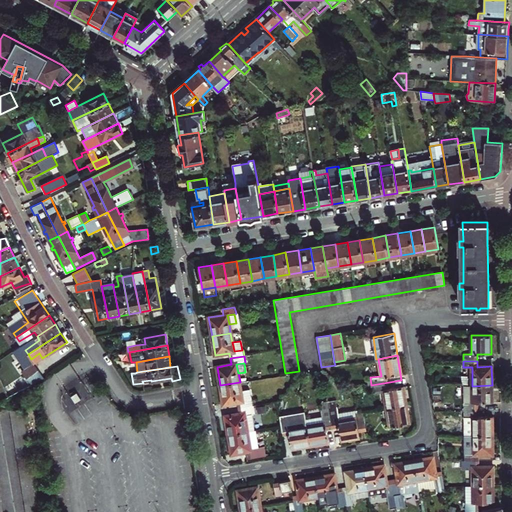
[(401,380),(371,385),(370,385),(372,394),(383,392),(386,408),(406,405),(401,380)]
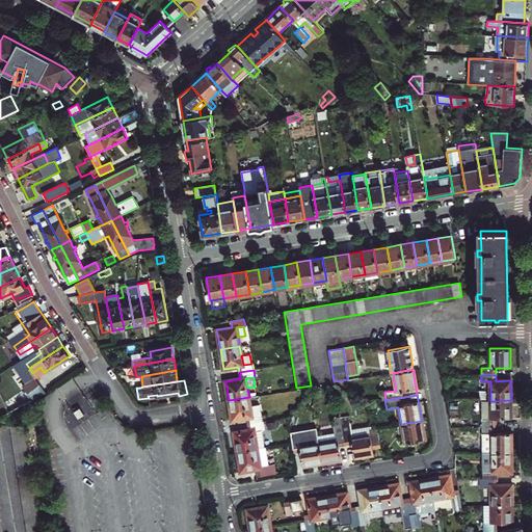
[(247,418),(248,424),(262,422),(261,415),(253,417),(250,406),(249,397),(229,400),(232,421),(247,418)]
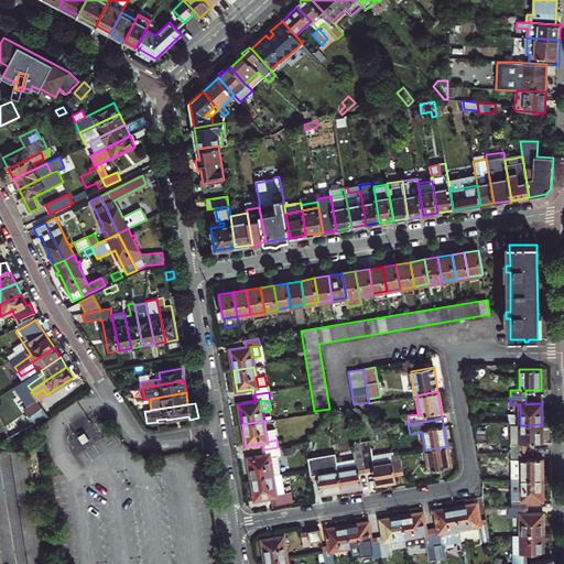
[(511,425),(511,452),(525,452),(525,444),(542,444),(542,424),(520,425),(511,425)]
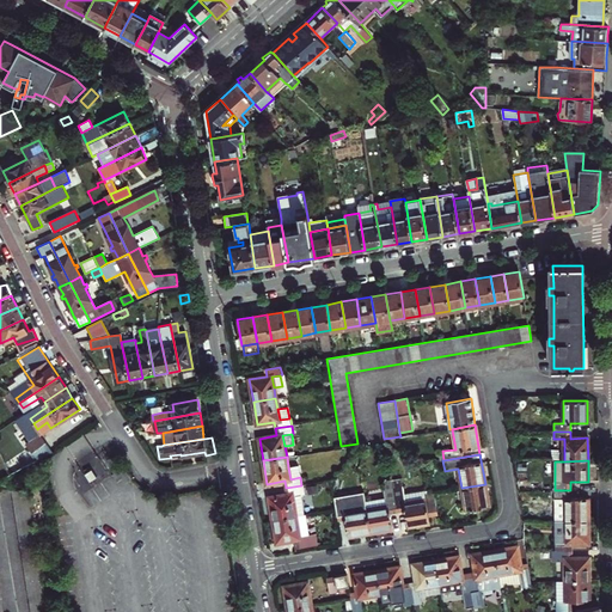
[(288,467),(291,479),(300,477),(298,466),(288,467)]
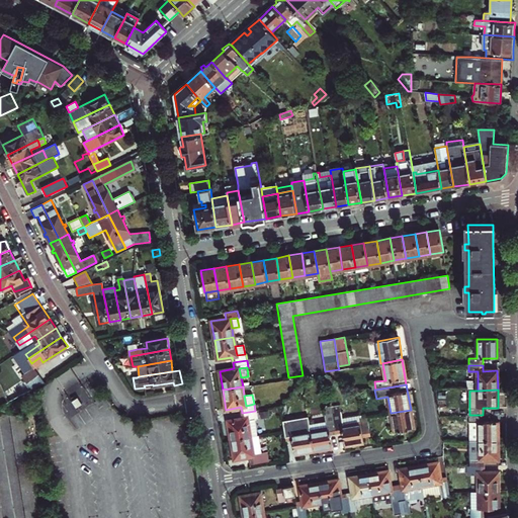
[(340,405),(332,406),(336,433),(342,432),(345,445),(363,442),(363,437),(370,435),(367,418),(359,419),(360,423),(344,425),(342,418),(340,405)]
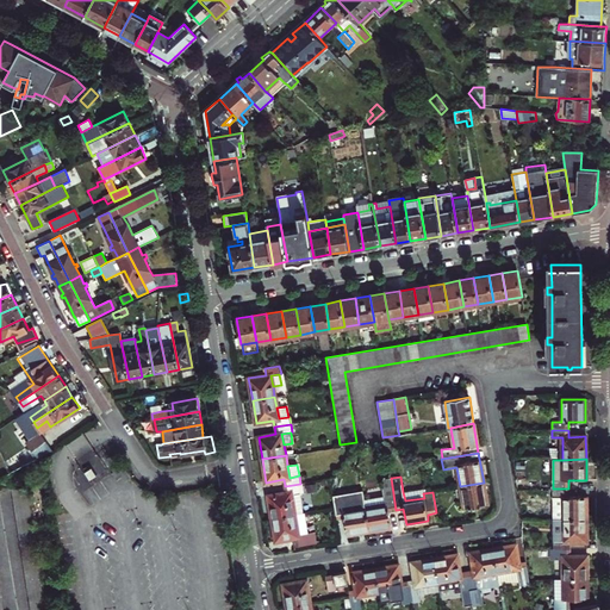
[(381,487),(384,496),(385,504),(366,508),(369,530),(391,527),(388,511),(396,510),(391,478),(383,479),(384,487),(381,487)]
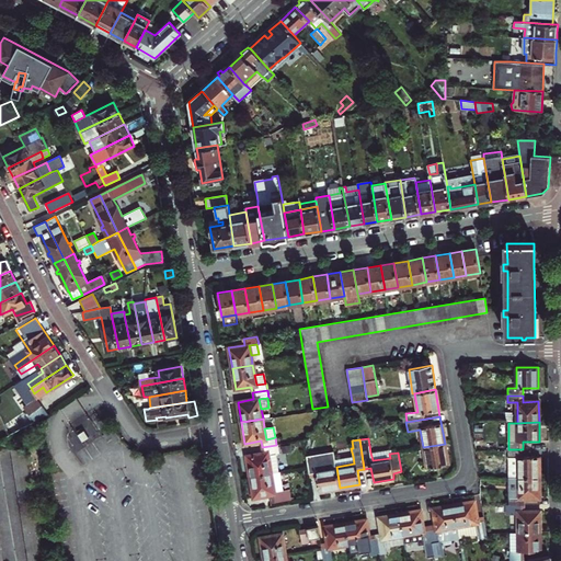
[(247,456),(250,477),(272,472),(268,455),(275,454),(279,453),(277,444),(276,445),(262,447),(263,454),(247,456)]
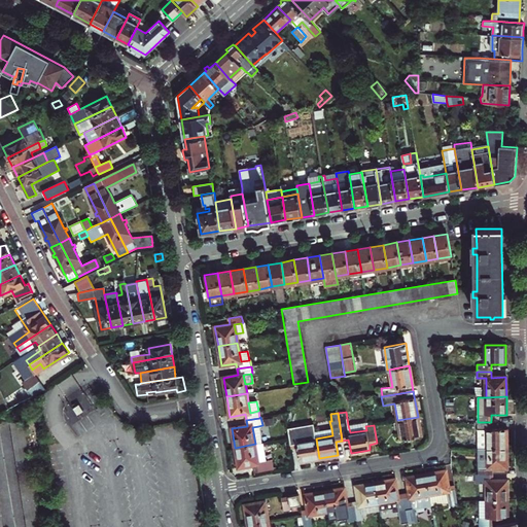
[(421,435),(418,417),(397,420),(400,440),(421,435)]
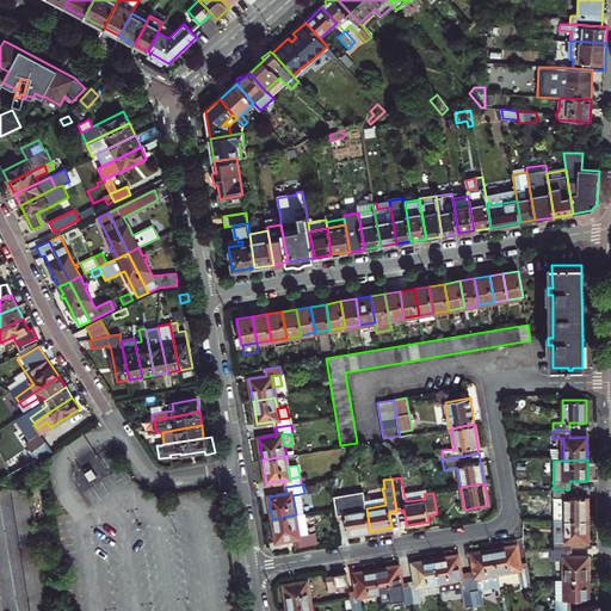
[(44,580),(43,573),(42,565),(41,557),(39,550),(38,542),(37,535),(36,526),(35,523),(35,519),(34,511),(32,504),(31,495),(30,487),(13,491),(14,498),(16,506),(17,513),(18,522),(19,529),(22,537),(23,544),(24,553),(25,560),(26,567),(28,575),(29,582),(30,591),(31,598),(32,606),(32,610),(49,610),(48,603),(47,596),(45,588),(44,580)]
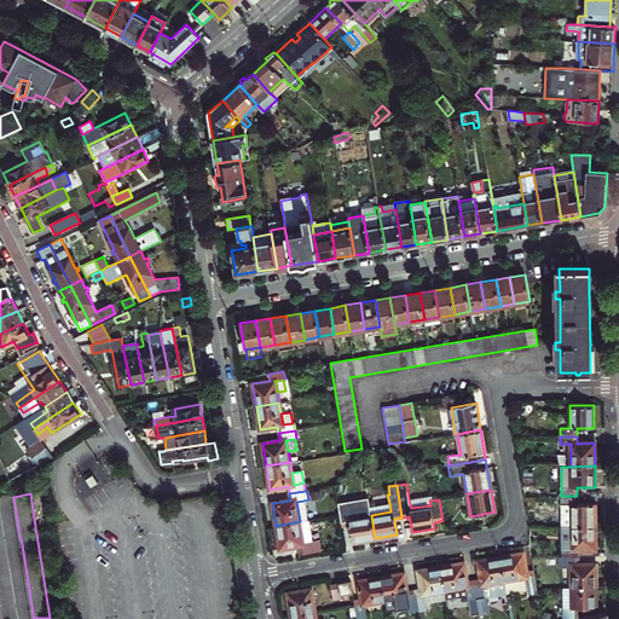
[(409,499),(411,508),(431,505),(429,501),(429,496),(409,499)]
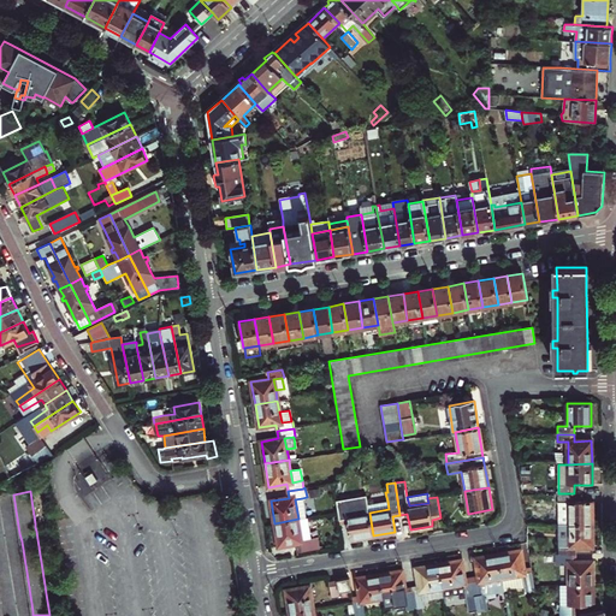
[(574,502),(574,493),(558,493),(558,525),(592,523),(592,502),(574,502)]
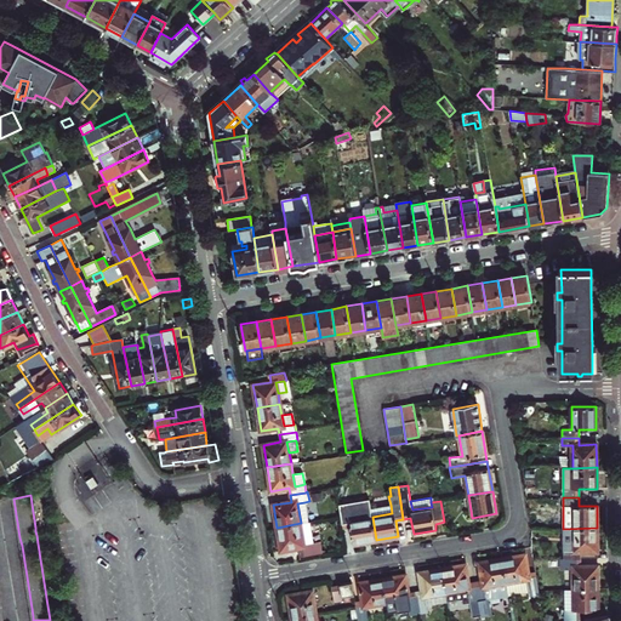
[(297,503),(301,523),(308,522),(305,502),(297,503)]
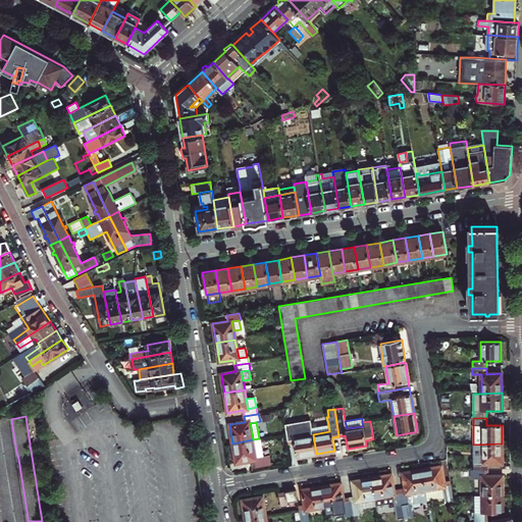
[(328,424),(312,427),(313,434),(329,431),(328,424)]
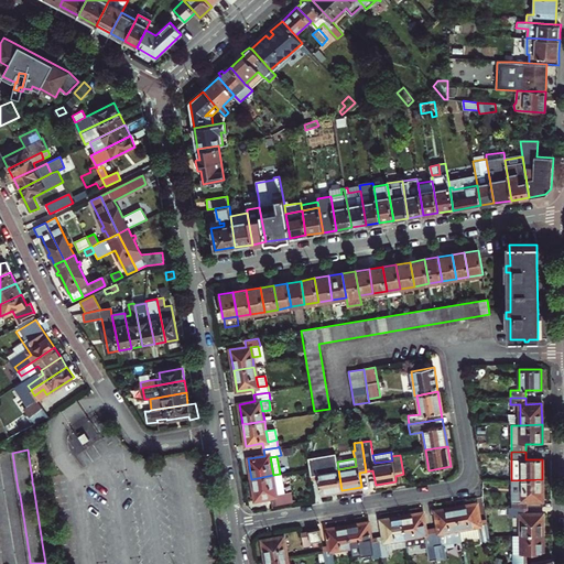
[(321,494),(342,490),(338,469),(320,472),(317,465),(317,462),(308,463),(312,479),(318,478),(321,494)]
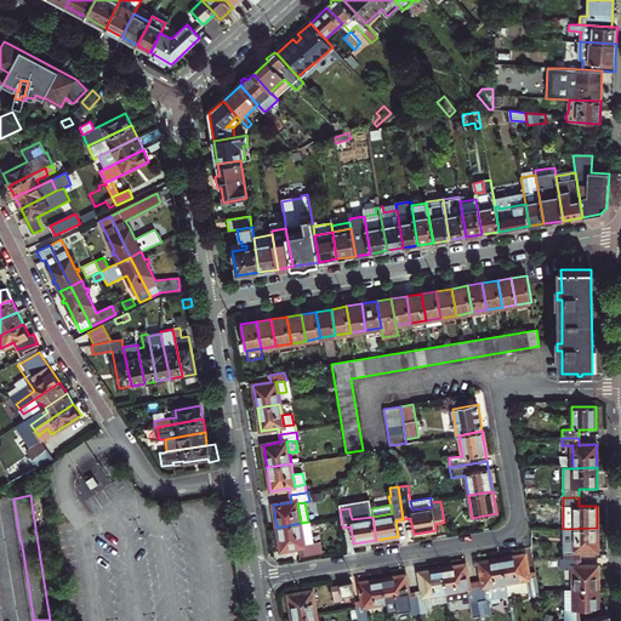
[(349,512),(352,519),(372,517),(371,508),(349,512)]
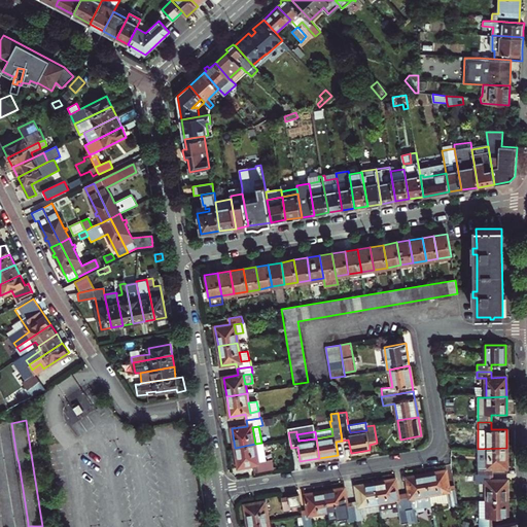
[(266,460),(262,443),(261,443),(255,444),(258,461),(266,460)]
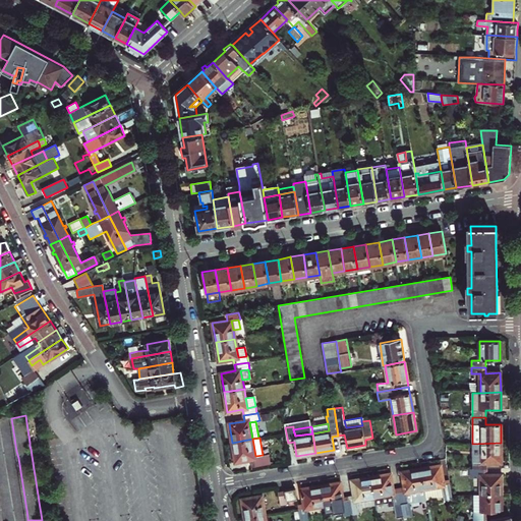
[(252,439),(232,443),(236,462),(249,460),(251,467),(271,464),(269,454),(263,455),(255,456),(252,439)]
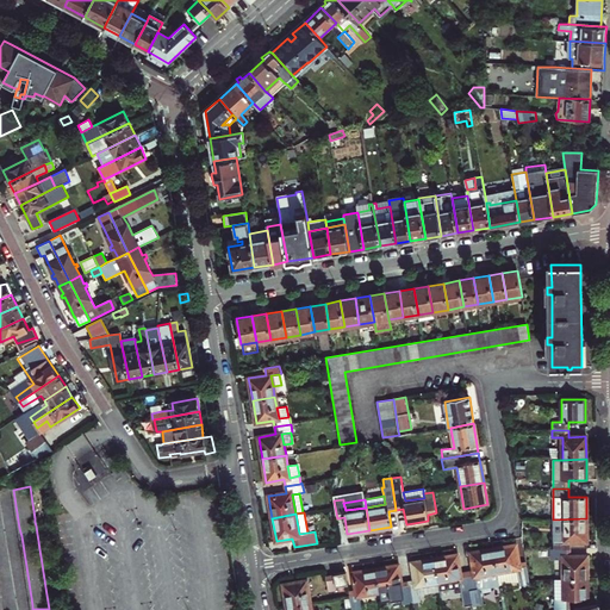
[(587,541),(586,518),(553,520),(554,549),(570,549),(570,542),(587,541)]
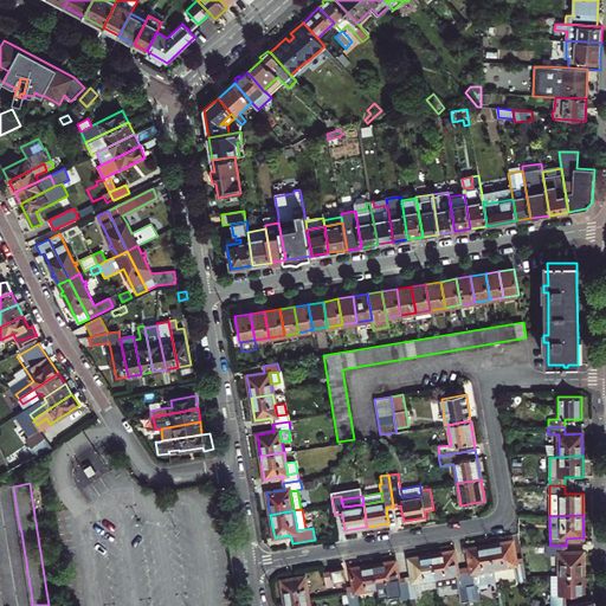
[(515,559),(513,542),(490,546),(494,567),(514,565),(516,578),(516,581),(526,579),(522,559),(515,559)]
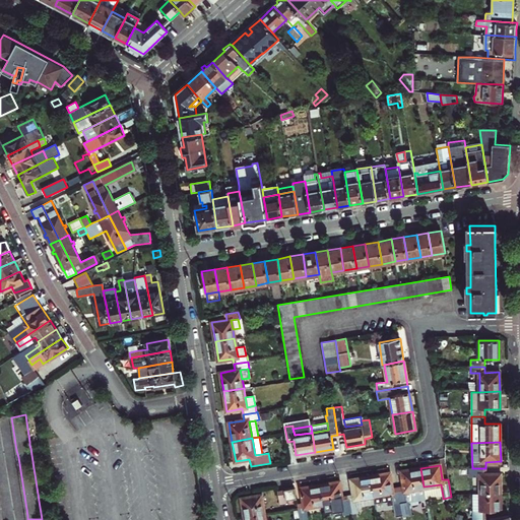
[(426,498),(424,486),(420,468),(401,471),(403,486),(398,488),(402,516),(412,515),(410,505),(419,504),(418,501),(426,500),(426,498)]
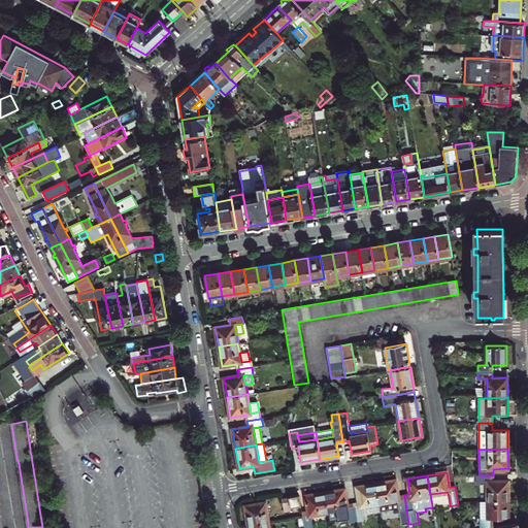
[(488,484),(488,500),(508,500),(508,482),(493,482),(493,475),(480,475),(476,475),(476,485),(488,484)]
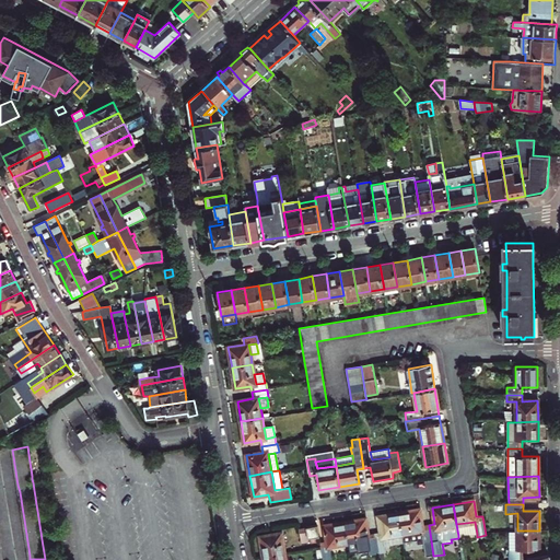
[(426,557),(433,556),(429,525),(422,526),(420,510),(399,513),(403,534),(404,541),(404,543),(417,540),(418,544),(423,543),(426,557)]
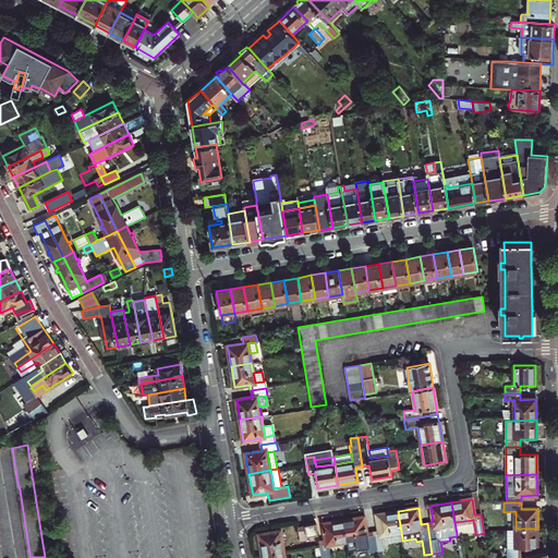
[(381,535),(401,532),(398,511),(377,514),(379,531),(373,532),(376,552),(385,550),(384,543),(381,535)]
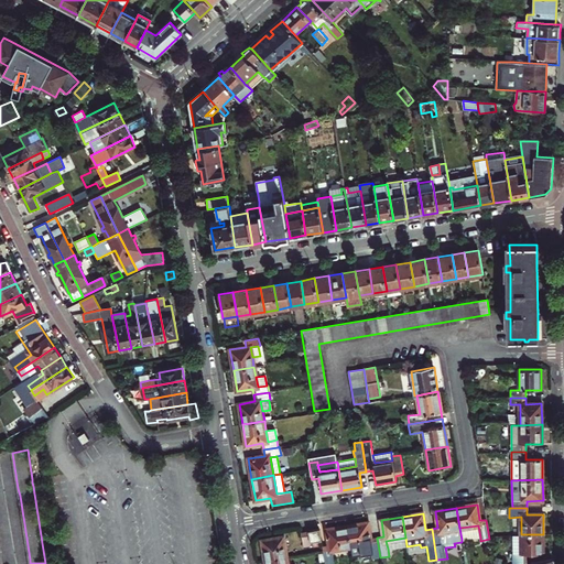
[(368,522),(347,525),(350,548),(353,559),(373,555),(375,559),(380,557),(377,538),(371,538),(368,522)]
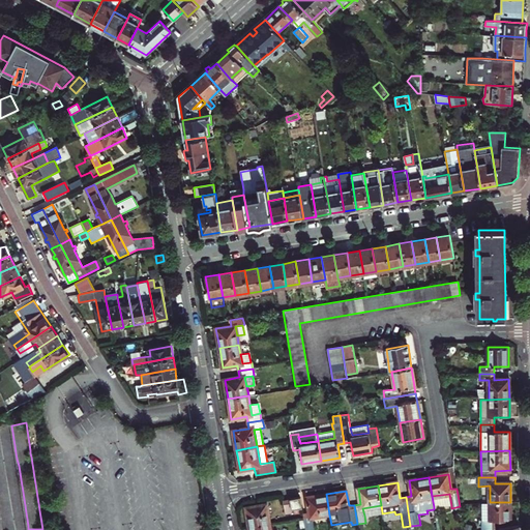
[(314,529),(313,518),(329,514),(326,494),(306,497),(310,512),(303,513),(305,529),(314,529)]
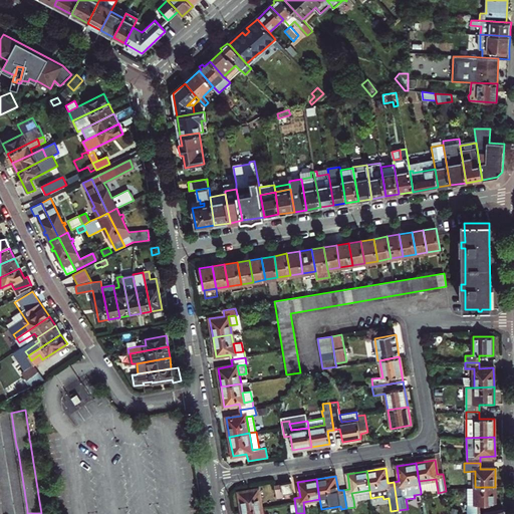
[(421,492),(438,490),(436,479),(419,481),(421,492)]
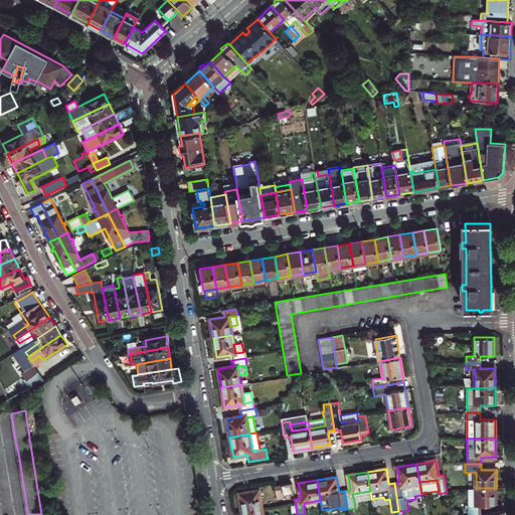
[(292,483),(282,485),(284,495),(294,494),(292,483)]
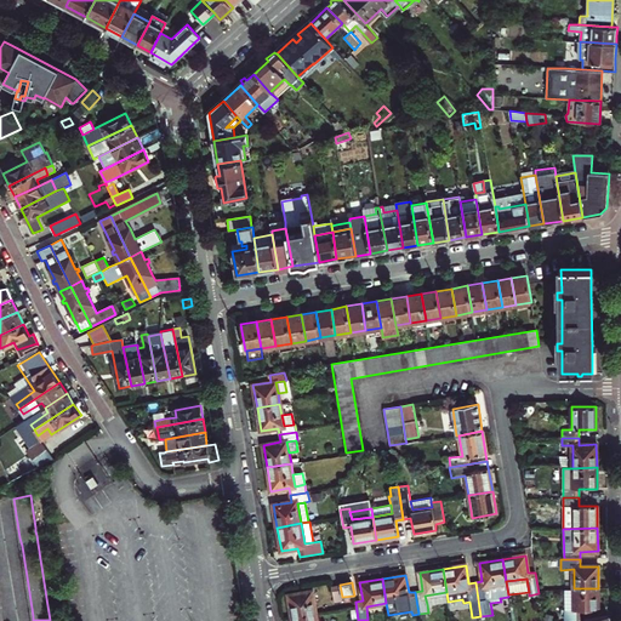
[(342,600),(342,597),(340,585),(331,587),(335,602),(342,600)]
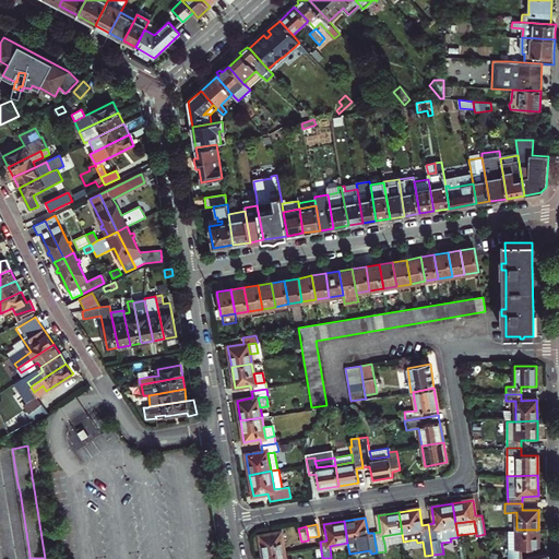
[(538,549),(538,530),(516,530),(516,531),(507,531),(507,558),(523,558),(523,549),(538,549)]
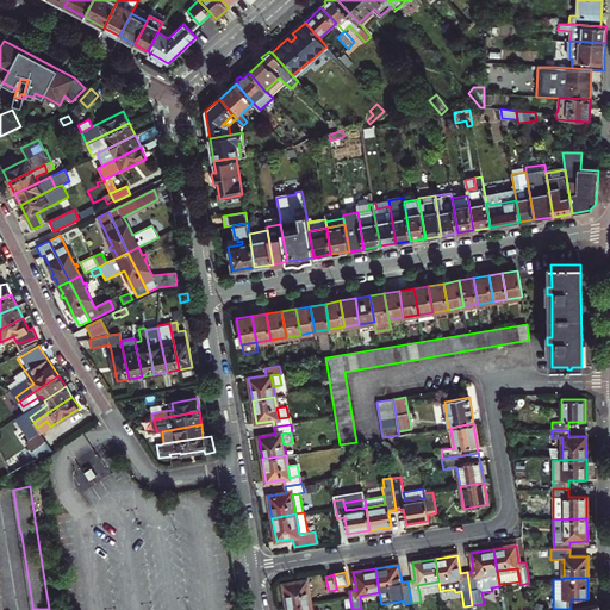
[(281,585),(286,608),(310,603),(306,580),(281,585)]
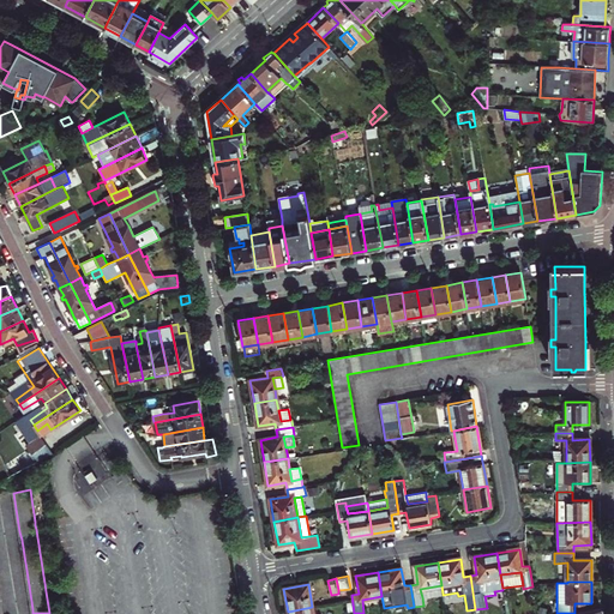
[(422,597),(443,594),(441,585),(420,589),(422,597)]
